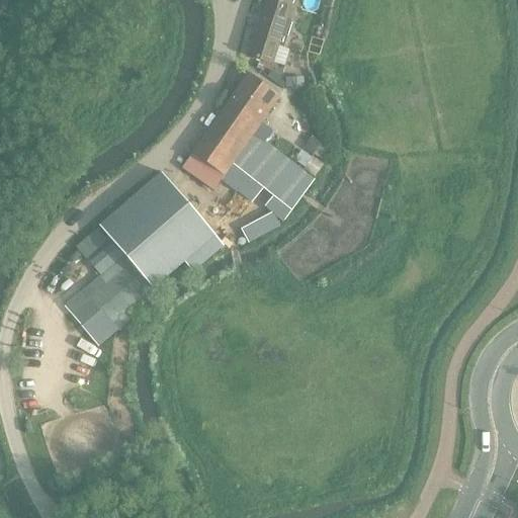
[(266,0),(249,57),(264,62),(271,65),(277,46),(283,48),(287,35),(281,33),(291,0),(266,0)]
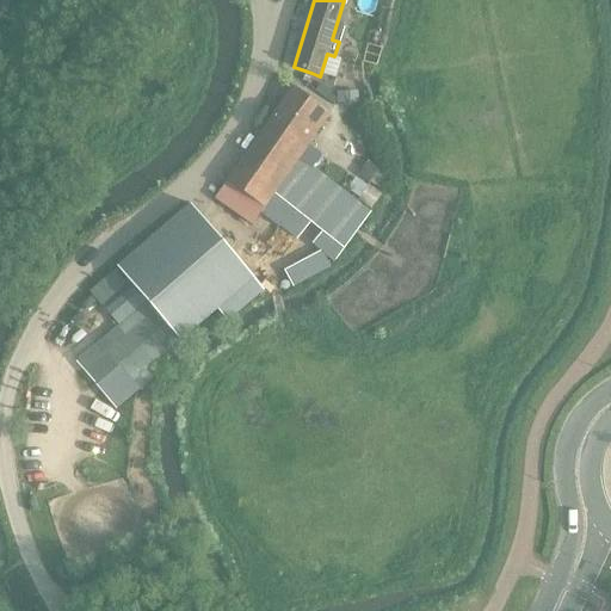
[(246,154),(215,198),(222,203),(253,226),(261,214),(269,203),(275,195),(288,174),(298,160),(308,146),(312,149),(315,144),(310,142),(331,113),(302,93),(294,87),(273,116),(246,154)]
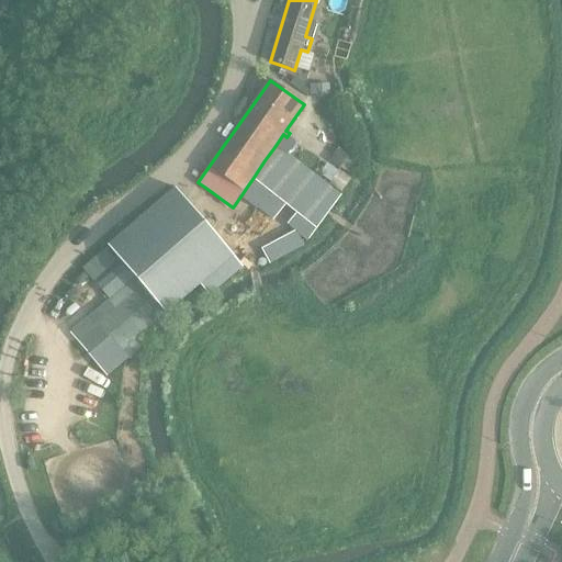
[(328,86),(310,86),(311,96),(329,96),(329,87),(329,86),(328,86)]
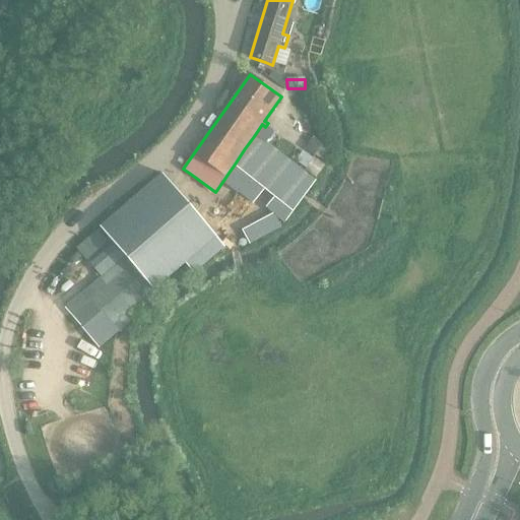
[(273,133),(265,127),(262,124),(254,136),(265,144),(273,133)]
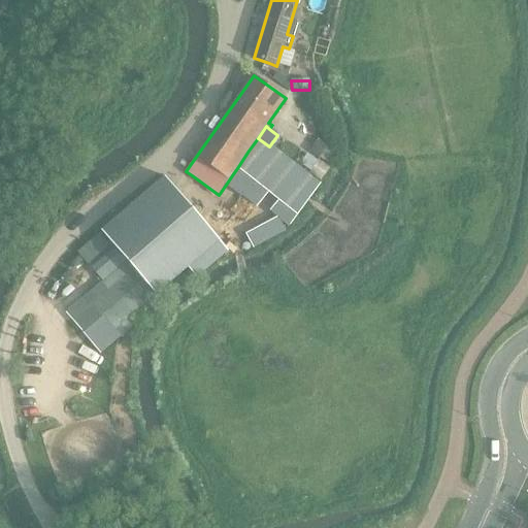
[(297,216),(319,185),(269,146),(258,138),(249,151),(237,168),(268,193),(279,202),(271,212),(278,219),(279,219),(289,226),(297,216)]
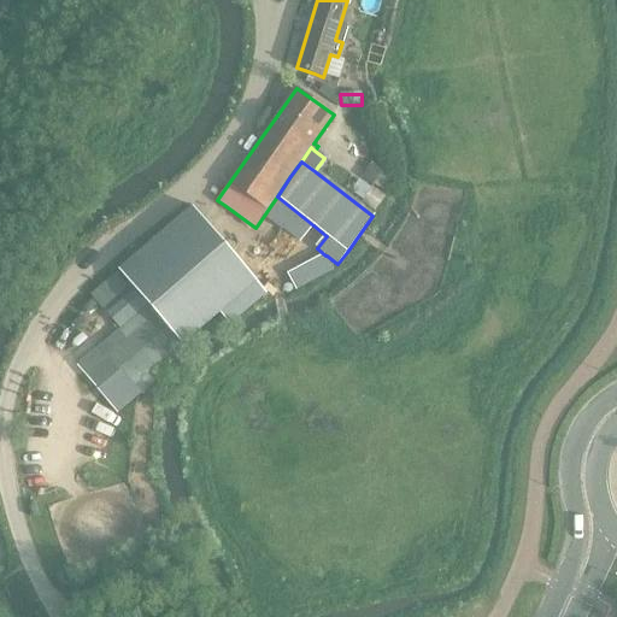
[(371,163),(362,177),(372,184),(382,170),(371,163)]
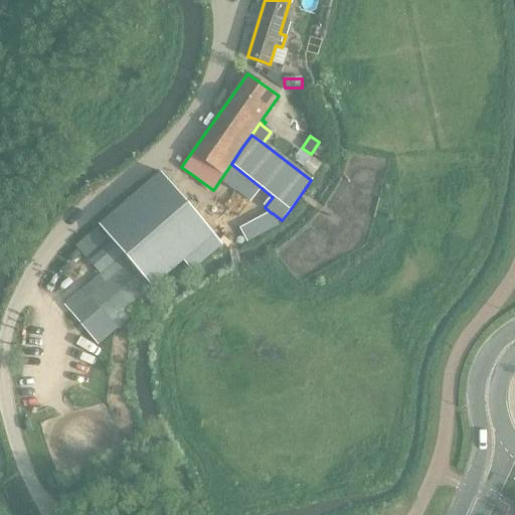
[(303,167),(302,169),(313,177),(322,164),(311,157),(310,158),(303,167)]
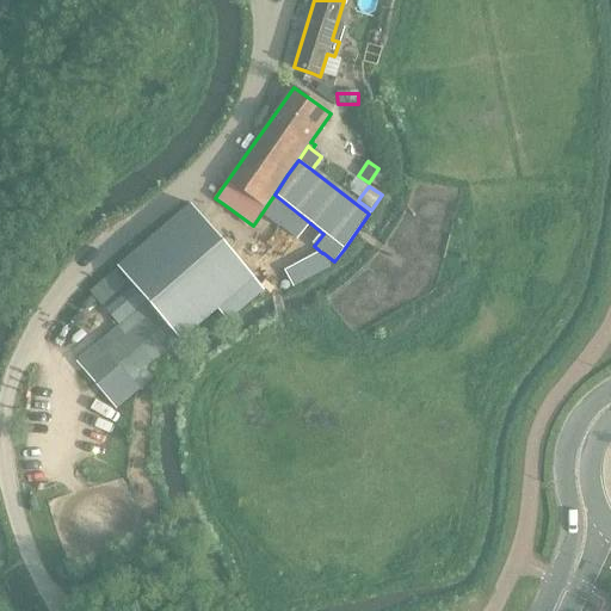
[(190,204),(117,267),(147,302),(180,340),(217,309),(227,321),(264,289),(190,204)]
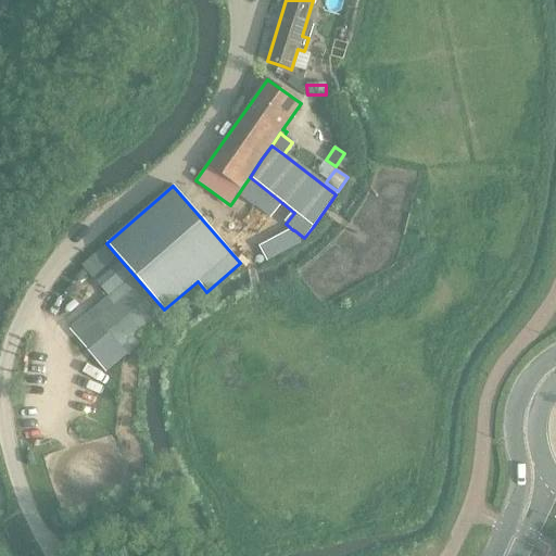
[(302,244),(294,230),(293,230),(260,248),(267,263),(302,244)]
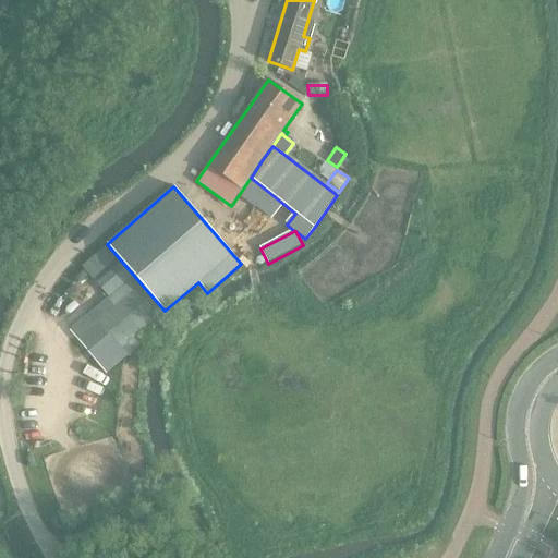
[(107,300),(71,331),(107,374),(128,356),(140,347),(133,338),(165,311),(134,276),(107,300)]
